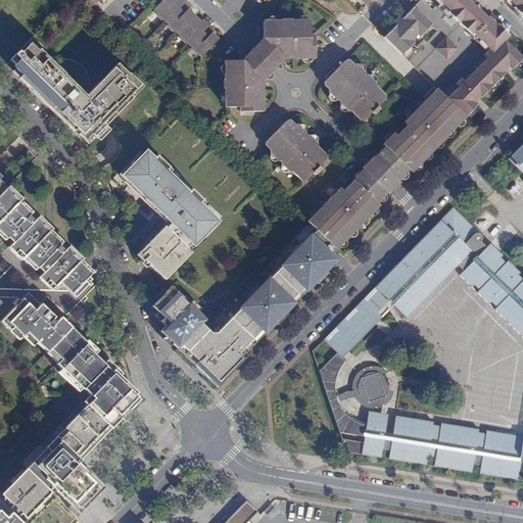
[(80,0),(81,0),(93,11),(98,6),(94,2),(96,0),(80,0)]
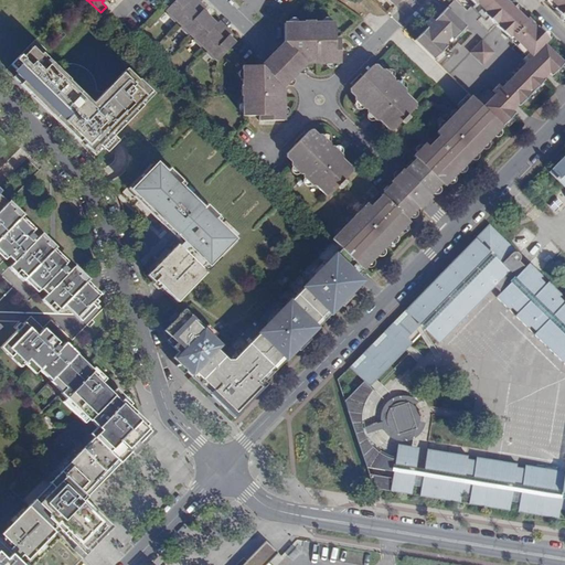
[(179,23),(201,1),(199,0),(176,0),(166,11),(179,23)]
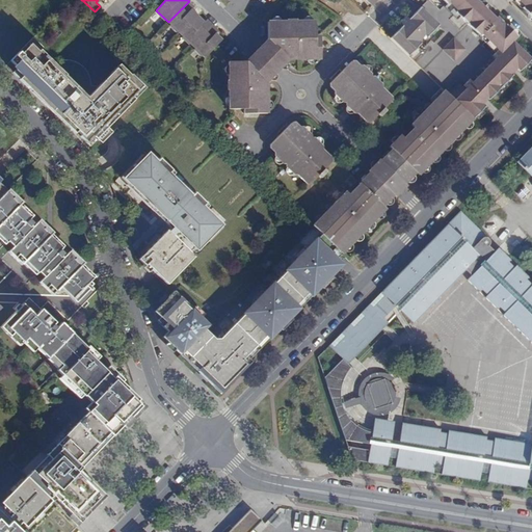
[(454,101),(473,118),(474,118),(485,107),(478,101),(484,95),(488,100),(512,76),(507,71),(513,65),(520,72),(531,59),(513,42),(517,36),(504,23),(498,17),(496,19),(477,0),(442,0),(446,4),(459,17),(479,36),(481,34),(498,50),(491,56),(495,59),(472,82),(469,79),(462,85),(466,88),(454,101)]
